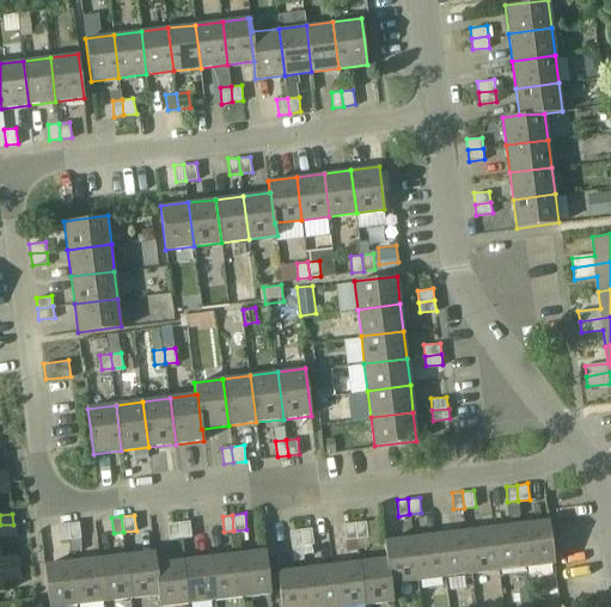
[(191,520),(177,521),(179,538),(193,537),(191,520)]
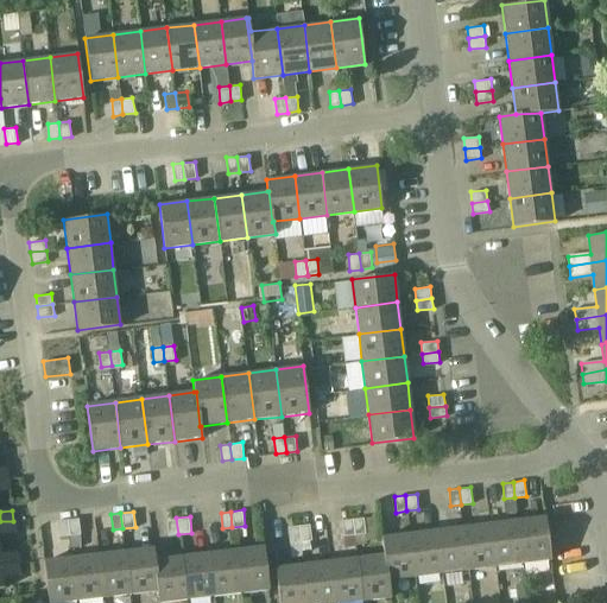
[(365,516),(353,518),(354,534),(367,533),(365,516)]
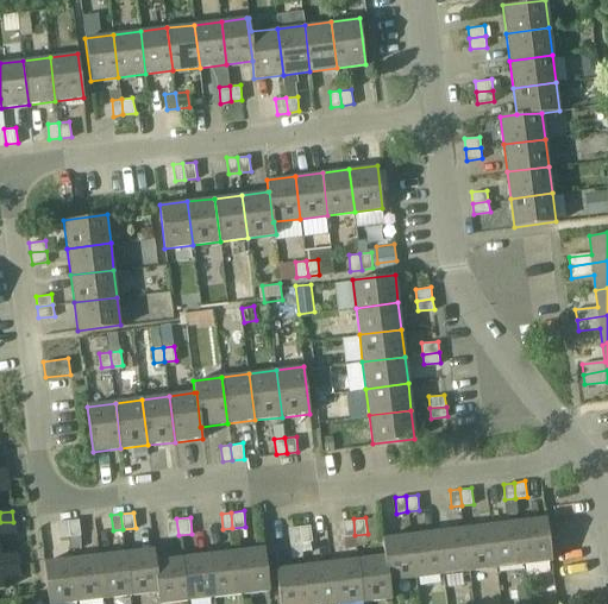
[(546,517),(519,521),(524,564),(552,561),(546,517)]
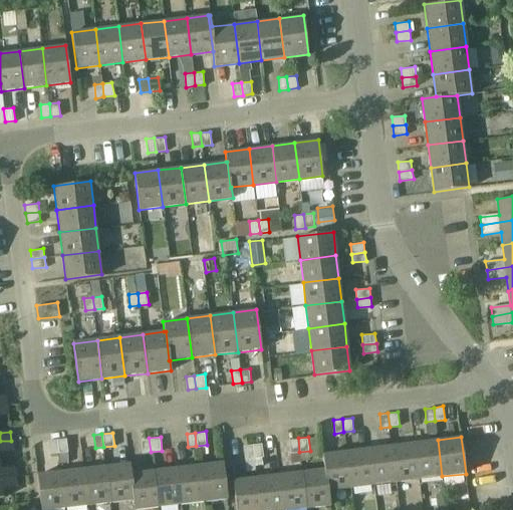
[(67,438),(56,439),(58,453),(68,452),(67,438)]
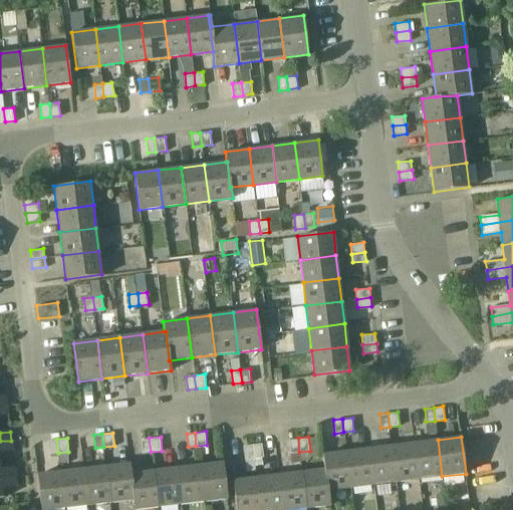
[(141,439),(143,453),(151,452),(149,438),(141,439)]
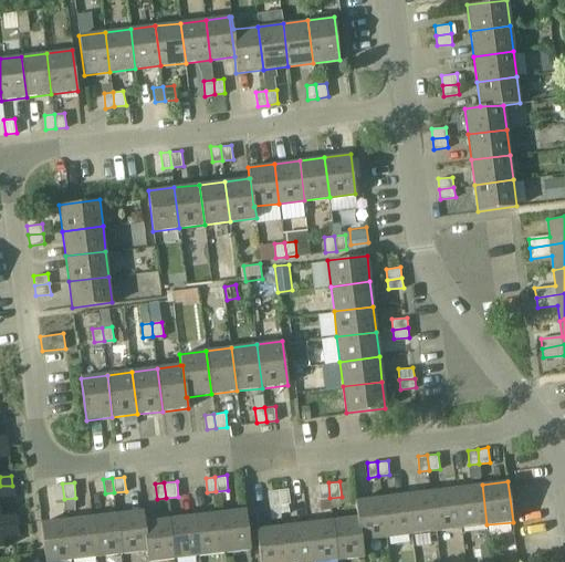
[(318,484),(321,499),(330,498),(328,482),(318,484)]
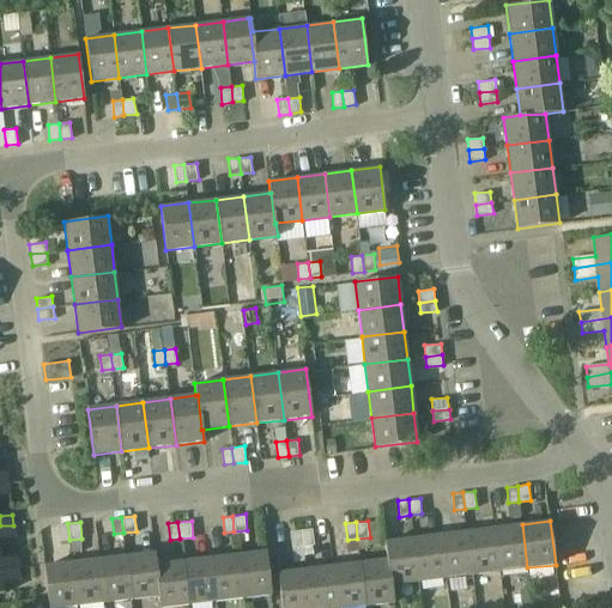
[(58,524),(59,541),(70,540),(67,523),(58,524)]
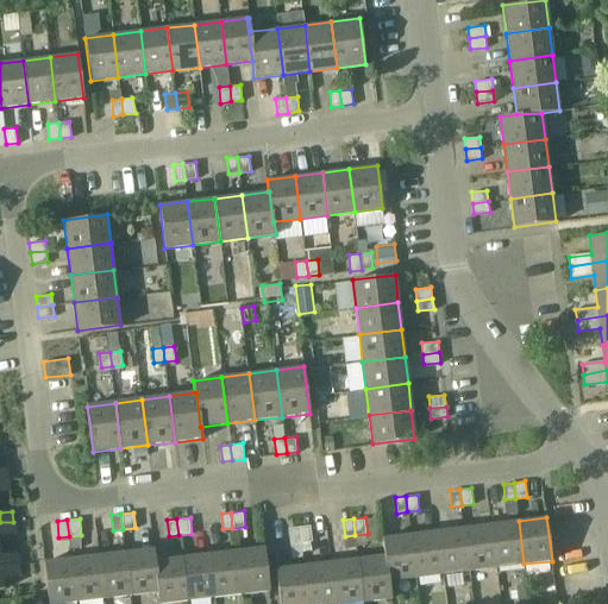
[(524,564),(519,521),(491,524),(496,567),(524,564)]
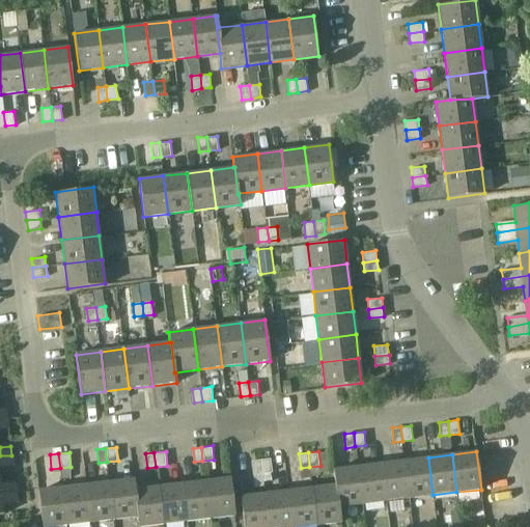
[(11,455),(0,455),(0,467),(12,466),(11,455)]
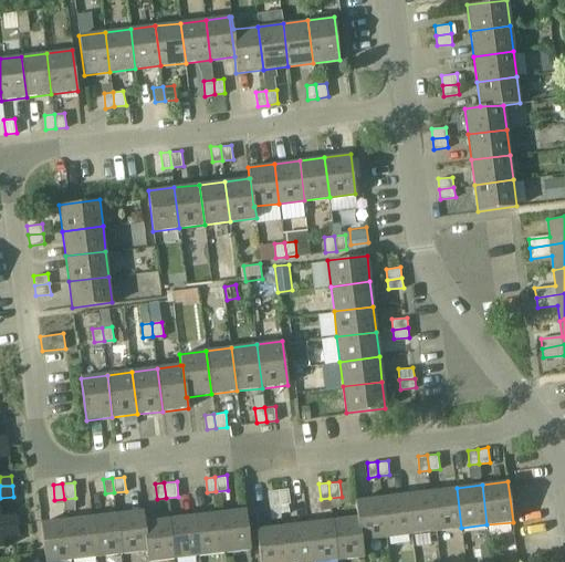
[(289,488),(278,489),(280,505),(291,503),(289,488)]
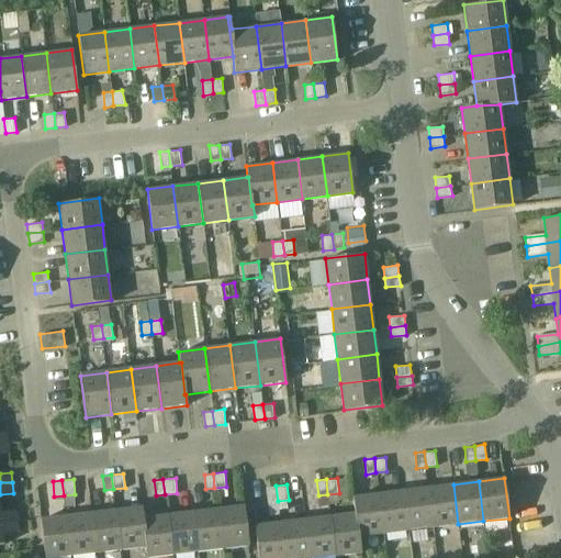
[(458,524),(453,484),(428,488),(434,527),(458,524)]
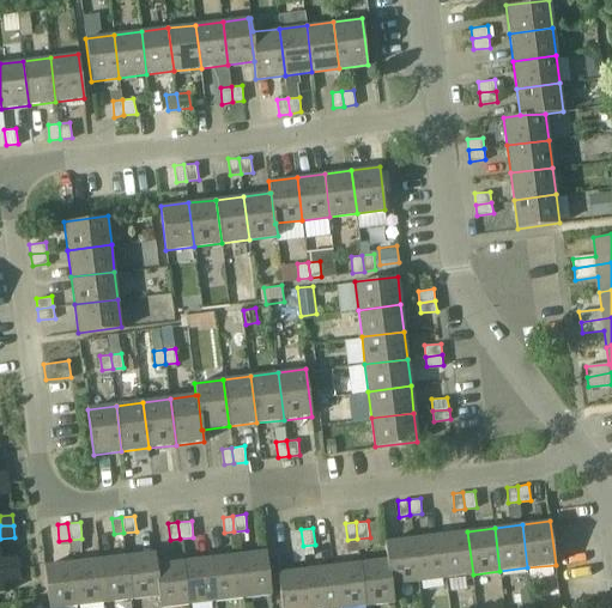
[(291,530),(292,547),(303,546),(301,529),(291,530)]
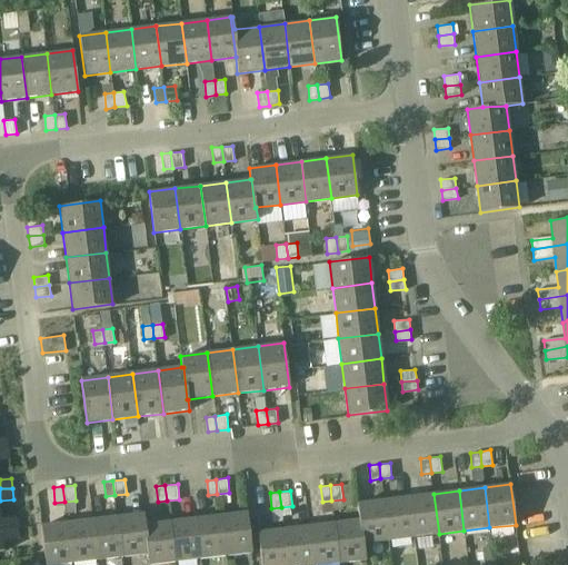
[(439,534),(434,494),(408,496),(414,537),(439,534)]
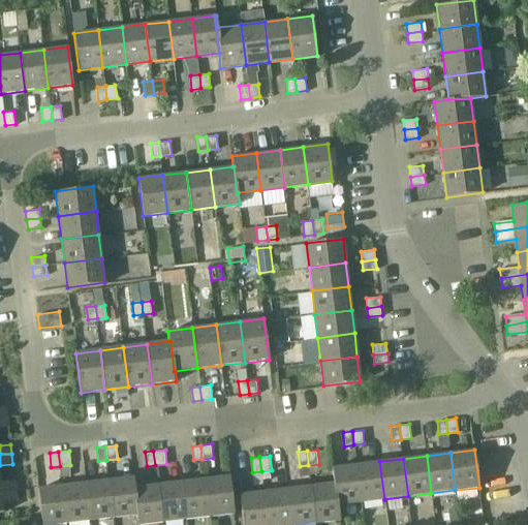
[(356,464),(361,502),(384,499),(379,461),(356,464)]
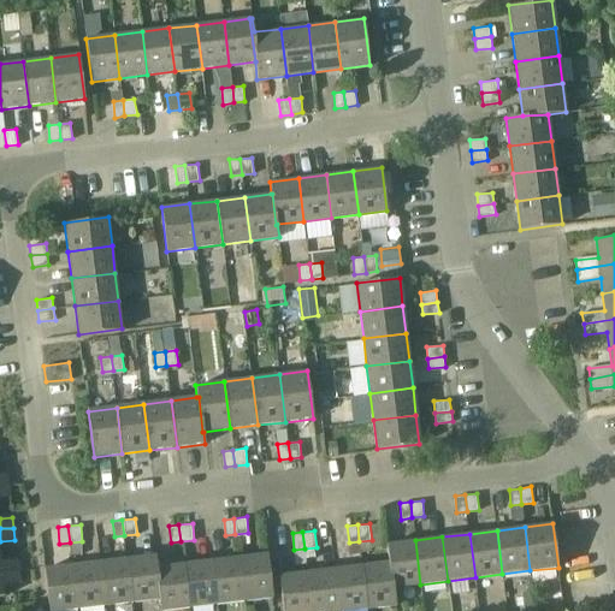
[(386,544),(389,562),(392,587),(420,585),(415,540),(386,544)]
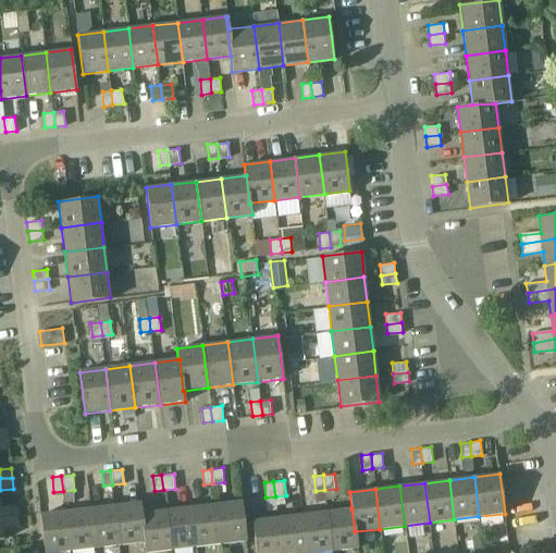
[(246,541),(242,502),(215,505),(221,544),(246,541)]
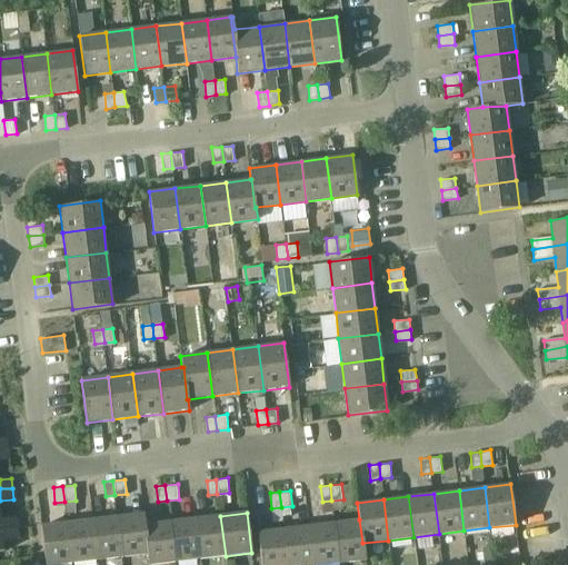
[(145,514),(118,517),(122,557),(147,554),(150,554),(147,526),(145,514)]
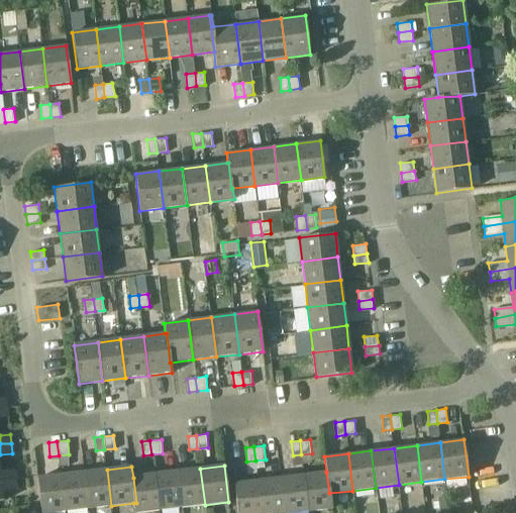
[(200,469),(177,472),(182,508),(205,505),(200,469)]
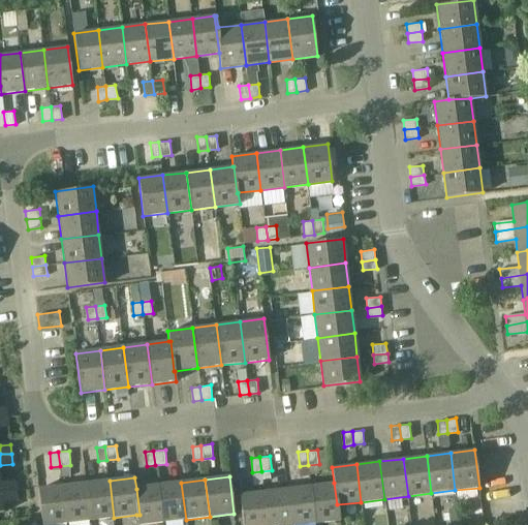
[(86,484),(90,521),(114,518),(110,481),(86,484)]
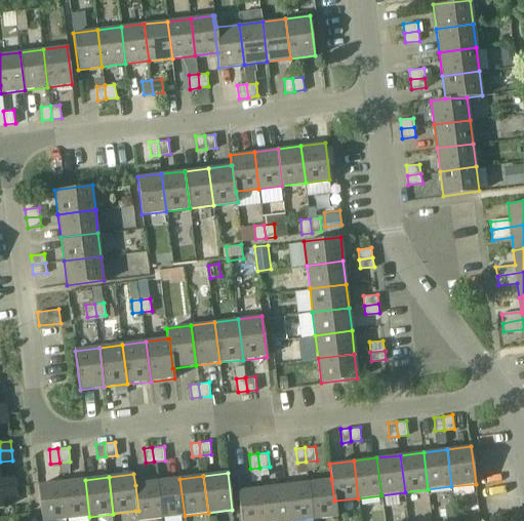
[(0,488),(15,487),(14,478),(0,479),(0,488)]
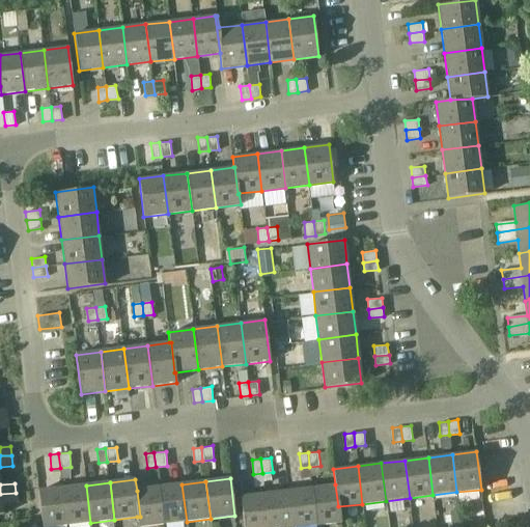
[(159,488),(163,525),(187,522),(182,484),(159,488)]
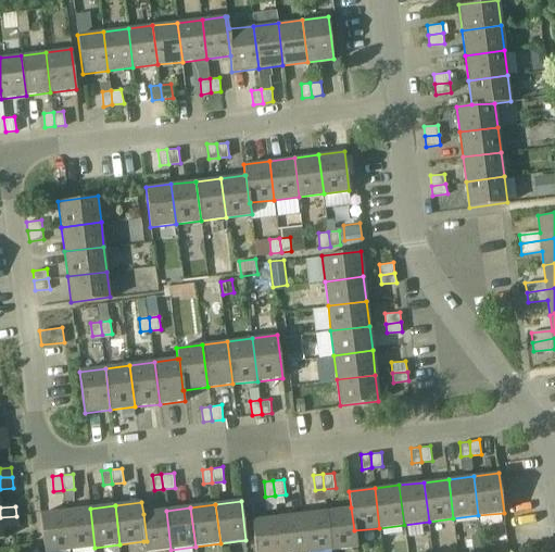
[(331,550),(356,547),(354,530),(351,507),(327,511),(331,550)]
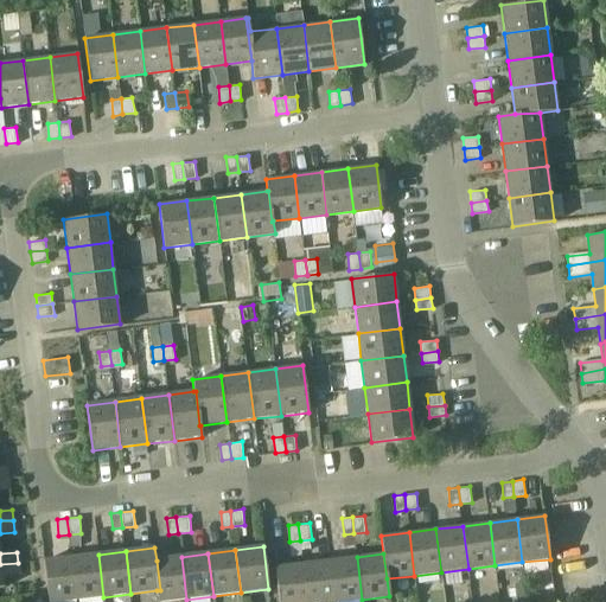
[(99,555),(71,558),(77,601),(103,597),(99,555)]
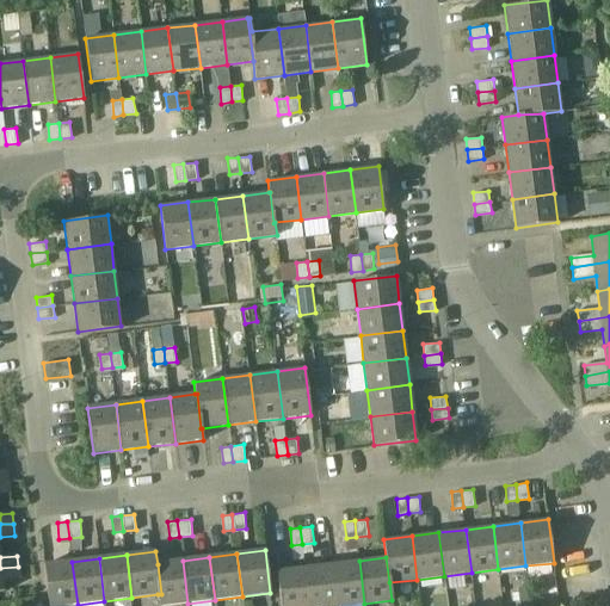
[(159,605),(170,605),(188,604),(183,561),(158,564),(161,594),(158,594),(159,605)]
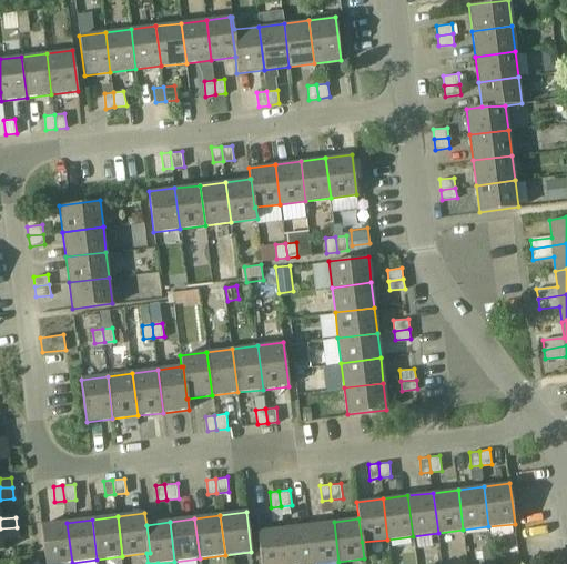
[(334,522),(309,525),(313,563),(323,563),(338,562),(334,522)]
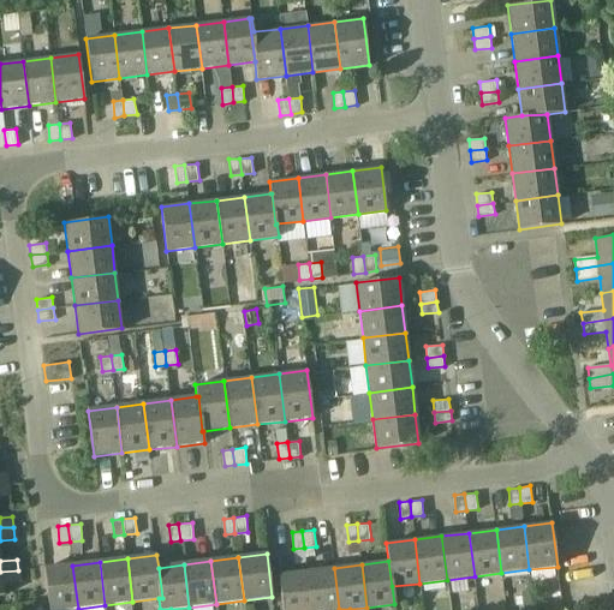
[(45,569),(48,609),(66,609),(78,609),(72,566),(45,569)]
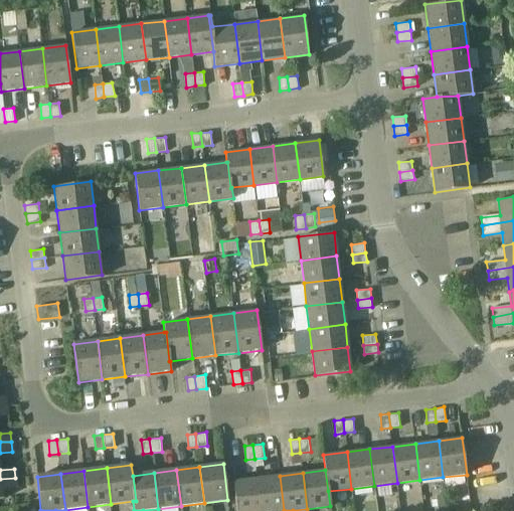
[(284,510),(280,476),(257,479),(261,510),(284,510)]
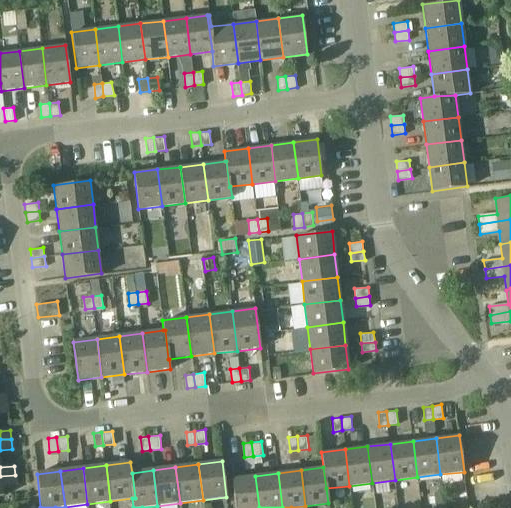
[(15,475),(0,476),(0,495),(2,495),(1,486),(17,484),(15,475)]
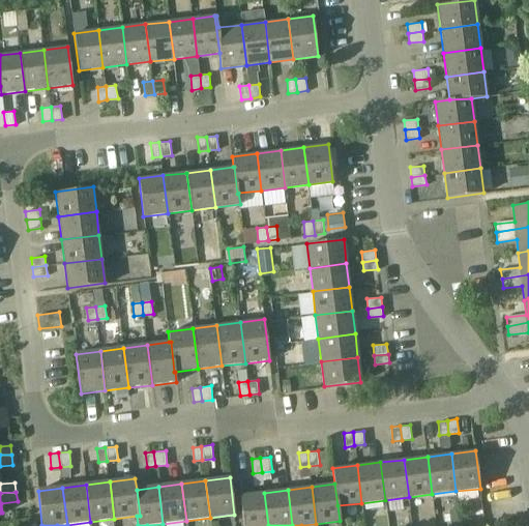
[(240,496),(243,525),(268,525),(264,493),(240,496)]
